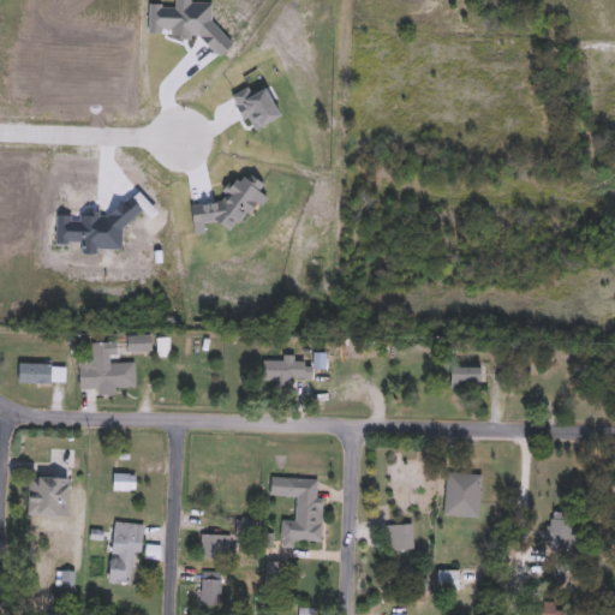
[(153,351),(130,354),(126,340),(150,336),(153,351)]
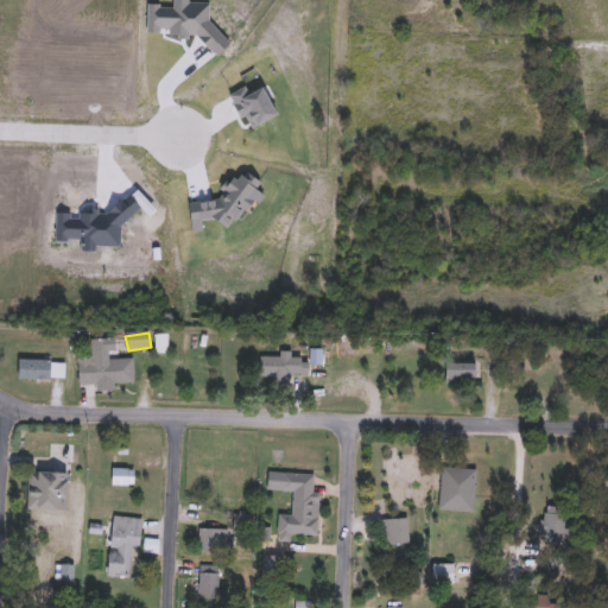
[(133,360),(134,386),(97,387),(97,386),(78,386),(77,359),(92,358),(90,340),(113,340),(114,361),(133,360)]
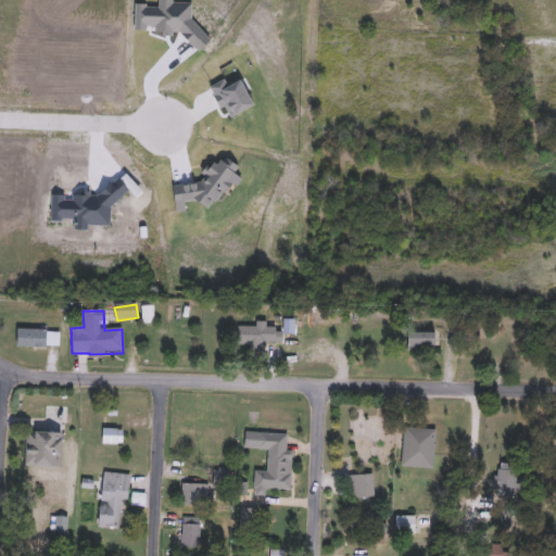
[(267,321),(267,346),(237,346),(237,326),(255,326),(255,321),(267,321)]
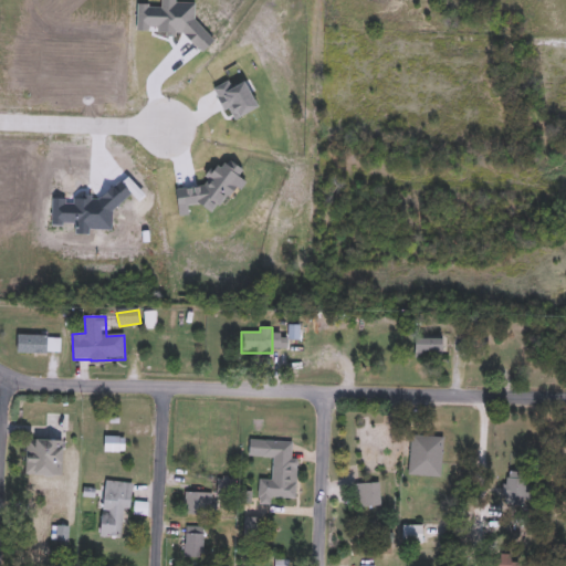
[(60,336),(60,354),(17,354),(17,336),(60,336)]
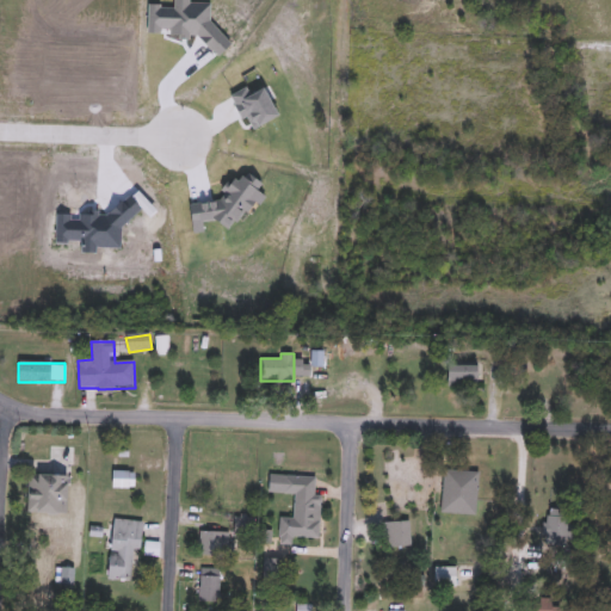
[(480,382),(448,382),(448,363),(480,363),(480,382)]
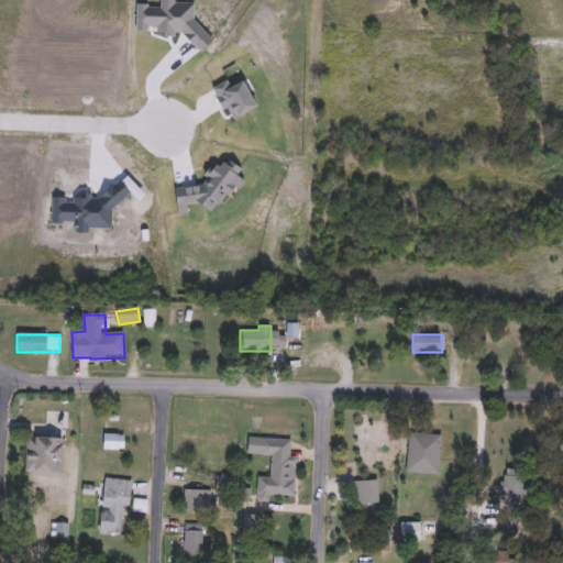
[(426,473),(407,472),(409,432),(428,433),(426,473)]
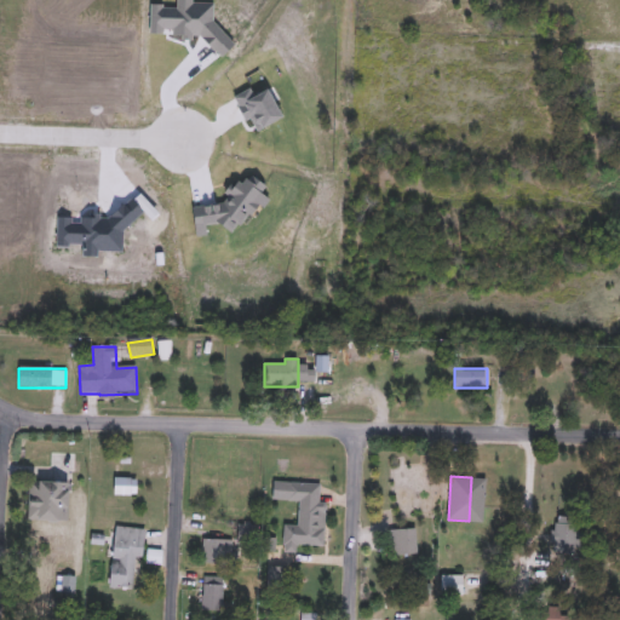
[(114,494),(114,477),(138,477),(138,494),(114,494)]
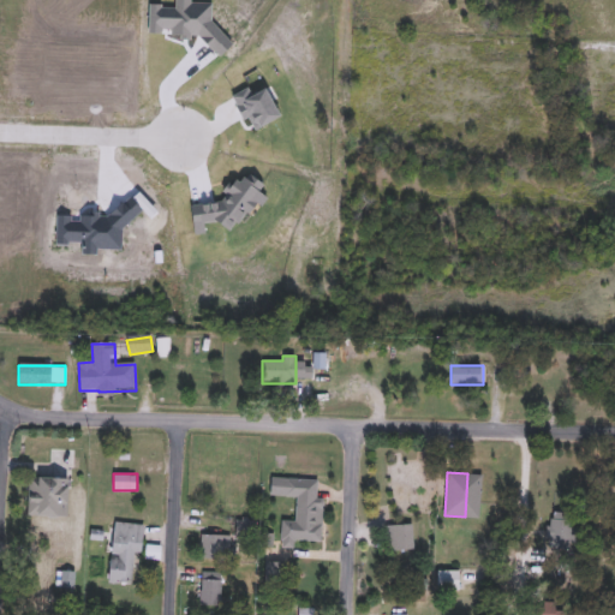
[(70,515),(28,515),(28,476),(70,476),(70,515)]
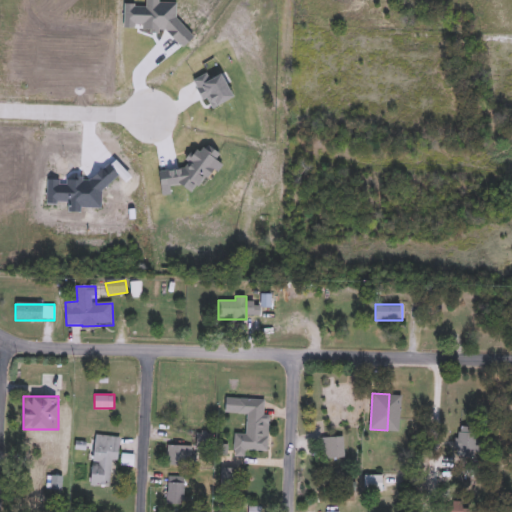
[(246,437),(246,406),(265,406),(265,437),(246,437)]
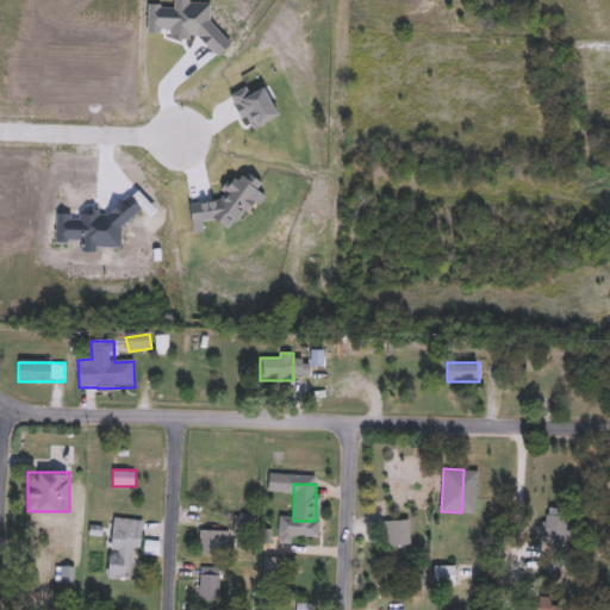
[(566,545),(542,543),(543,512),(567,514),(566,545)]
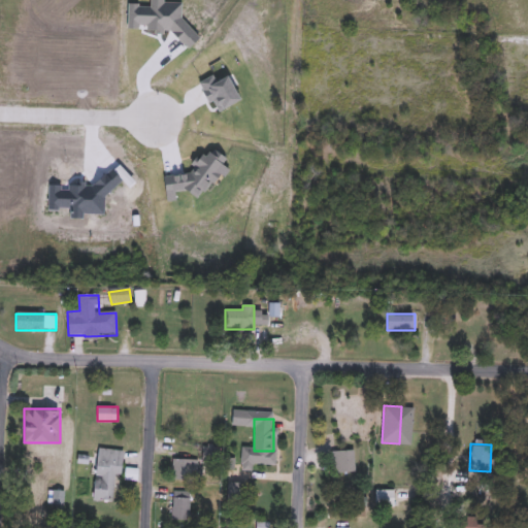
[(203,458),(203,447),(219,447),(219,458),(203,458)]
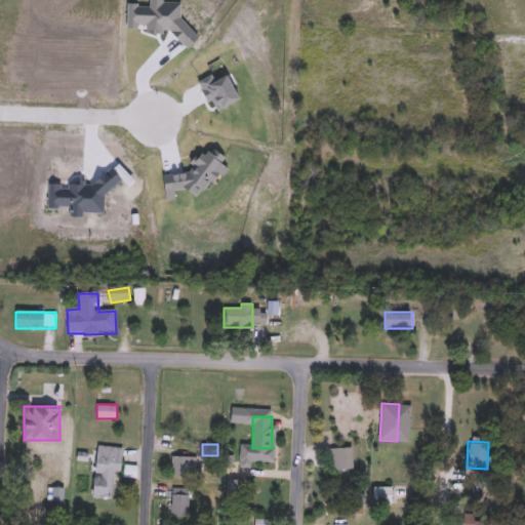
[(93,497),(97,445),(121,447),(118,499),(93,497)]
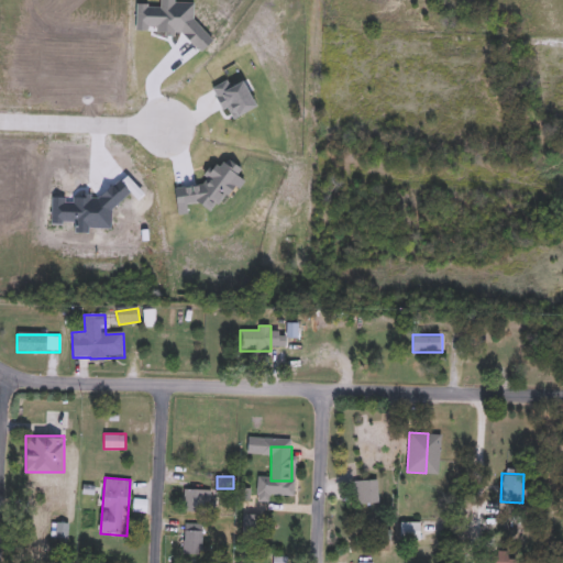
[(361,503),(361,479),(378,479),(378,503),(361,503)]
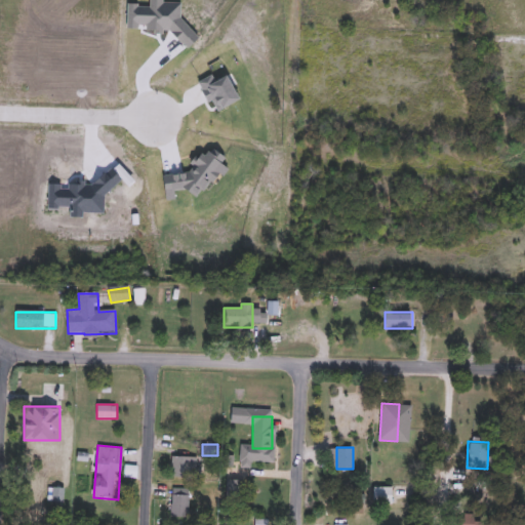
[(172,477),(172,455),(201,455),(200,477),(172,477)]
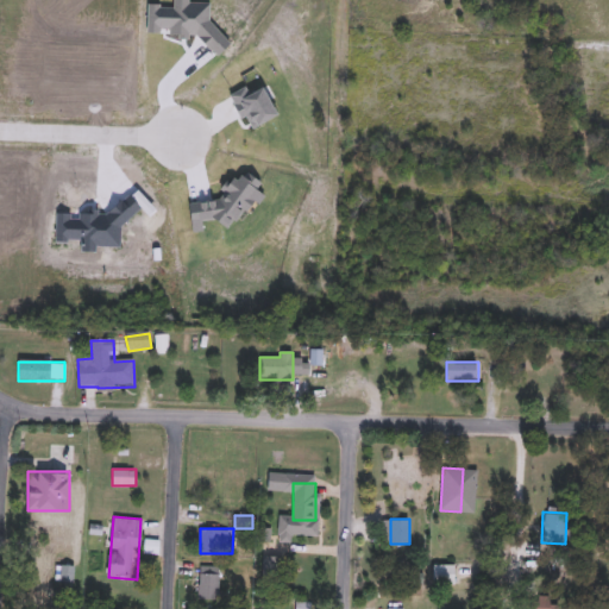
[(433,584),(433,563),(457,563),(457,584),(433,584)]
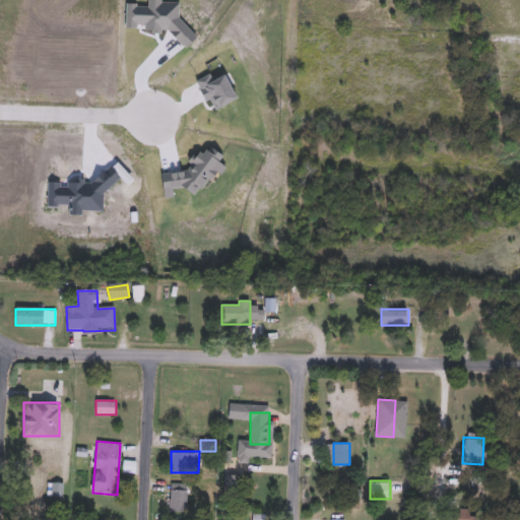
[(171,482),(187,482),(187,513),(171,513),(171,482)]
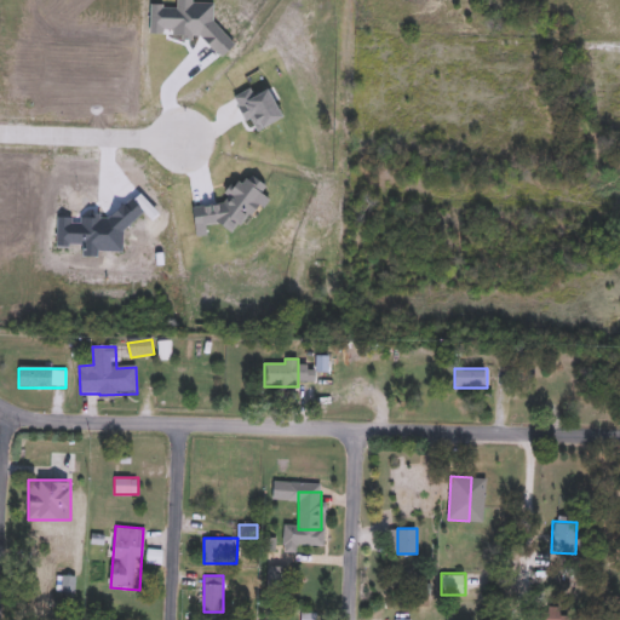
[(74,591),(63,591),(62,577),(74,577),(74,591)]
